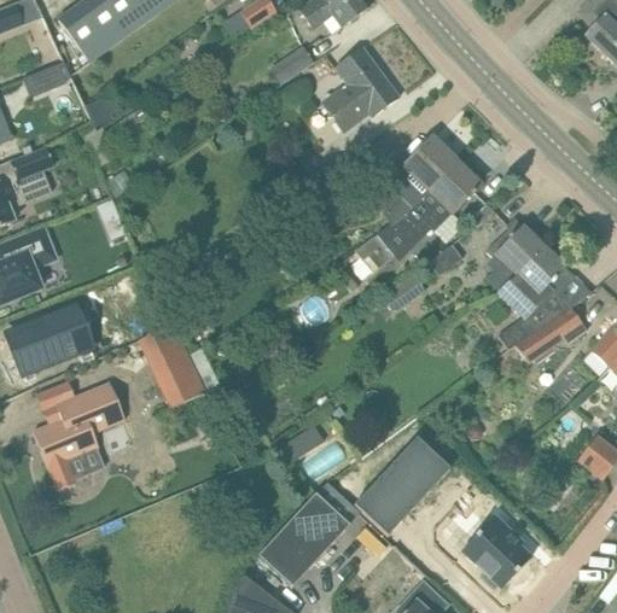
[(80,0),(57,17),(88,62),(173,0),(80,0)]
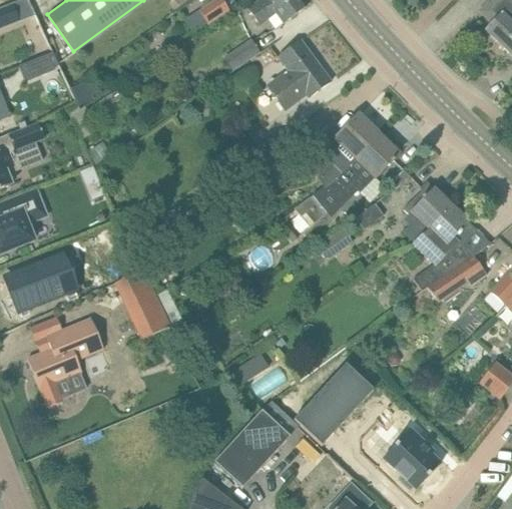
[(167,0),(152,11),(158,19),(186,0),(167,0)]
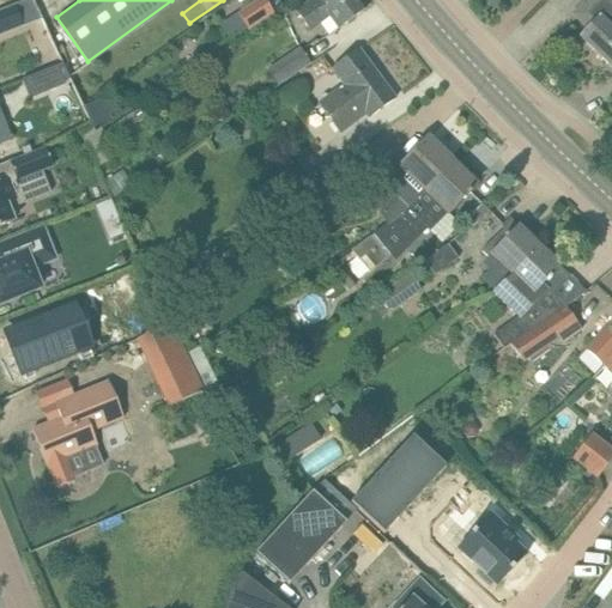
[(253,0),(238,10),(244,18),(249,25),(274,10),(267,0),(253,0)]
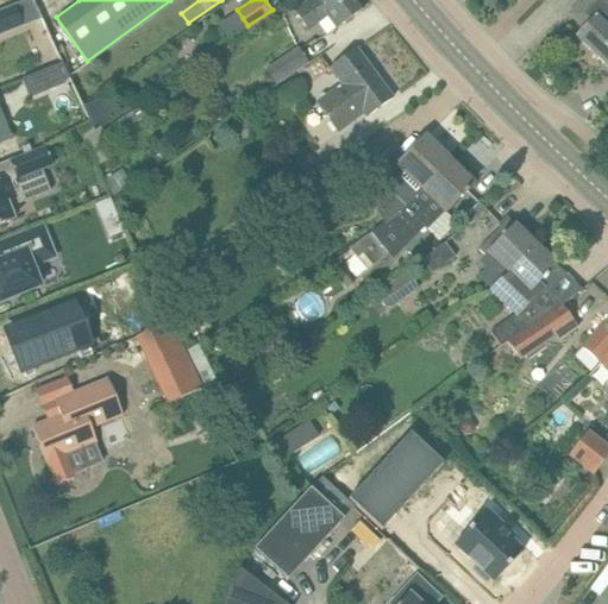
[(304,0),(295,6),(308,26),(328,12),(337,24),(364,5),(361,0),(304,0)]
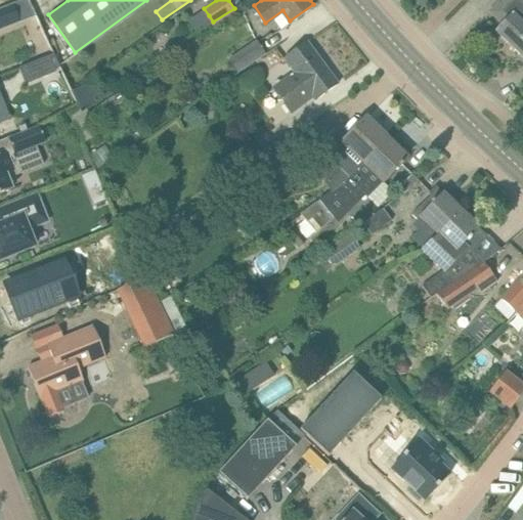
[(514,45),(522,35),(522,0),(497,0),(490,8),(503,20),(495,28),(514,45)]
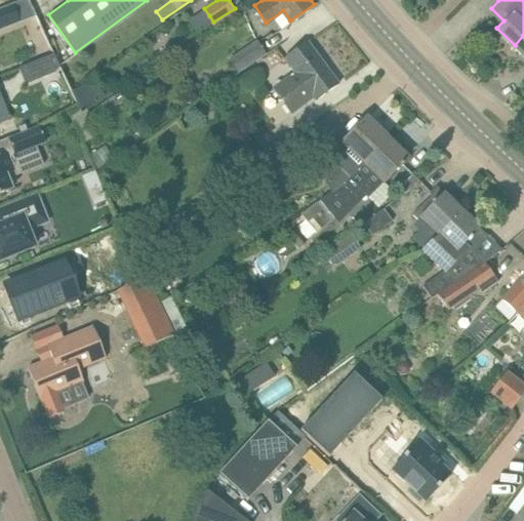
[(0,27),(21,19),(13,1),(0,6),(0,27)]
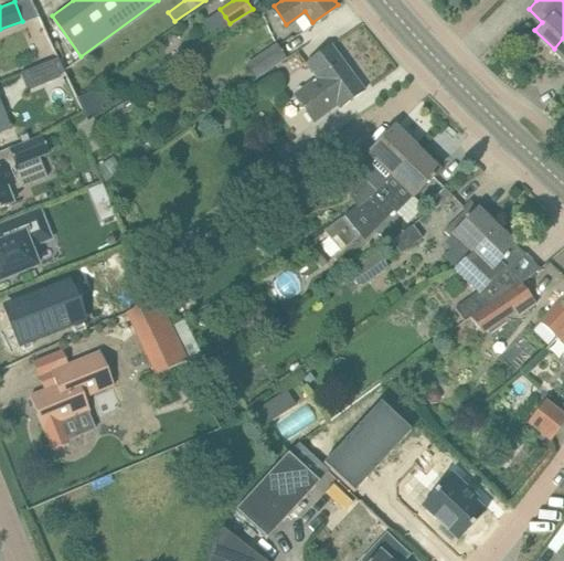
[(563,38),(554,49),(563,57),(563,38)]
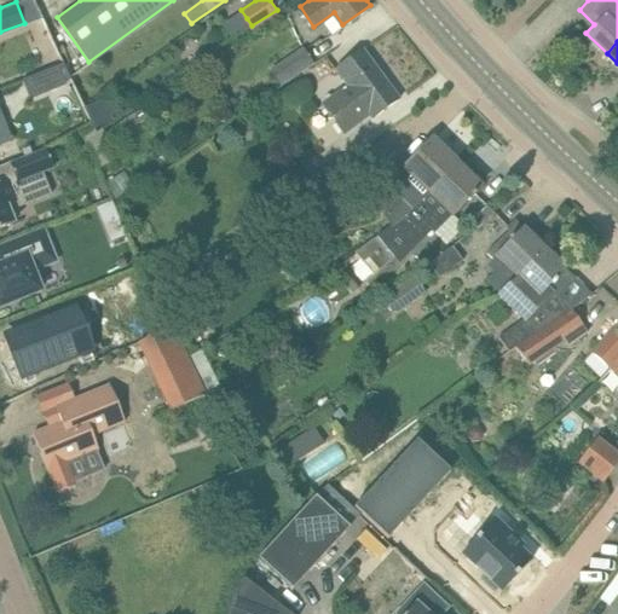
[(364,45),(344,59),(336,65),(348,81),(322,100),(344,131),(370,111),(374,115),(400,96),(364,45)]
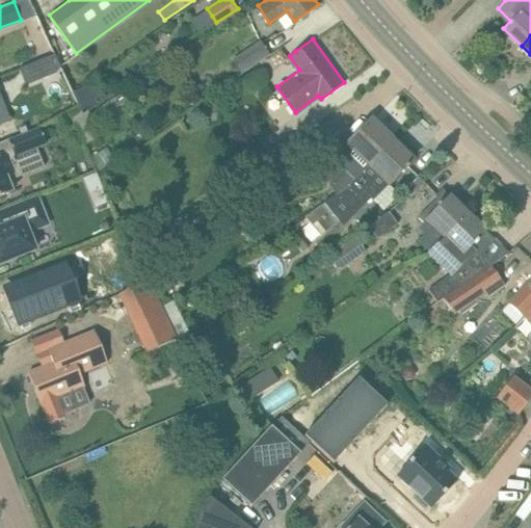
[(260,40),(233,57),(241,71),(268,52),(260,40)]
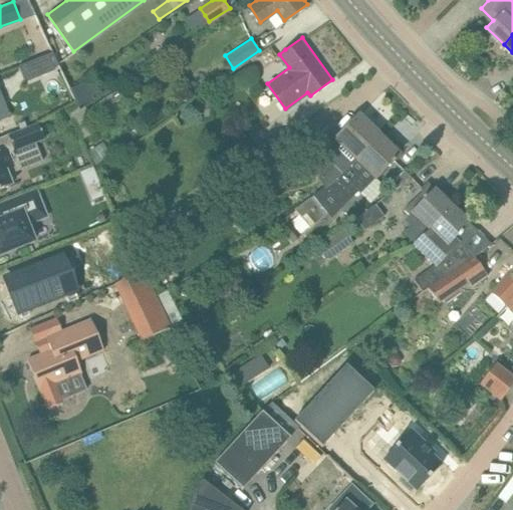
[(23,61),(29,76),(55,66),(55,65),(49,51),(23,61)]
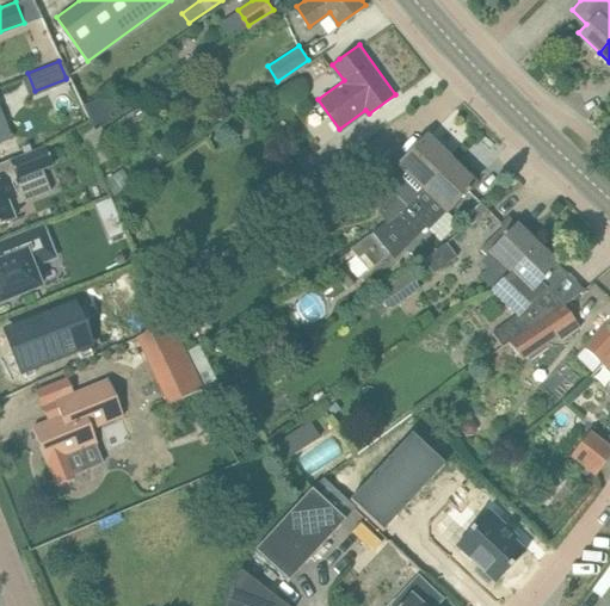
[(103,93),(84,101),(93,119),(94,123),(114,113),(112,111),(123,106),(114,87),(103,93)]
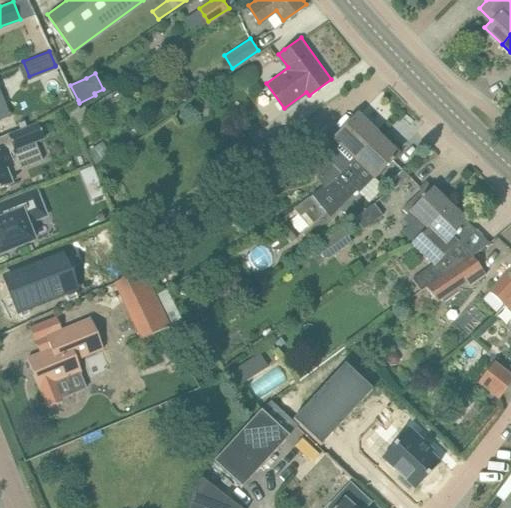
[(96,113),(128,91),(123,83),(91,105),(96,113)]
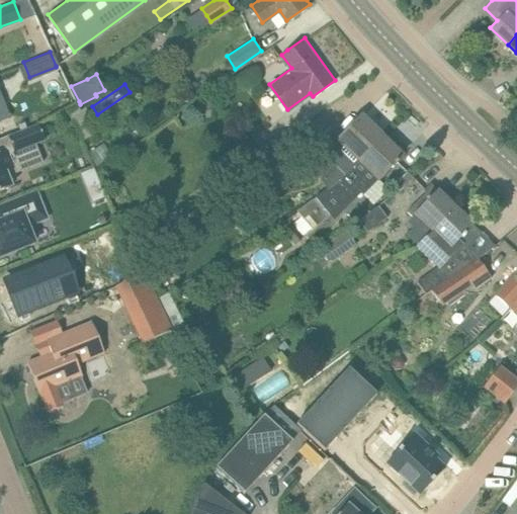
[(334,159),(346,171),(382,134),(362,113),(339,137),(332,130),(317,145),(332,160),(334,159)]
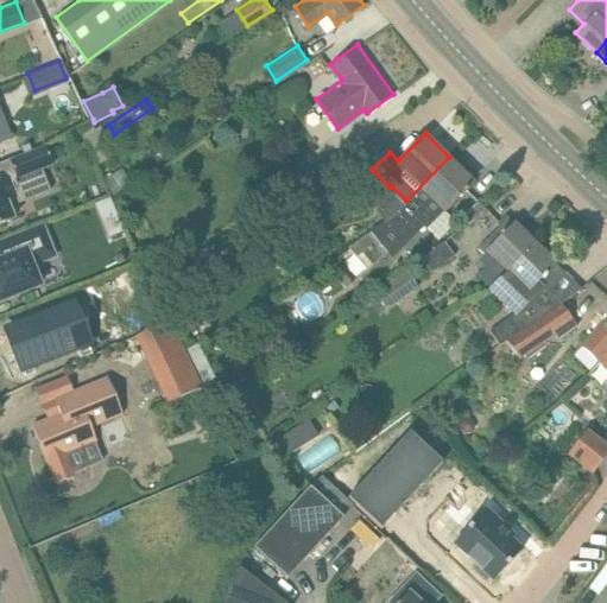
[(0,221),(14,216),(7,198),(17,195),(14,188),(45,176),(42,165),(52,160),(45,143),(11,156),(17,172),(10,176),(10,175),(0,178),(0,221)]
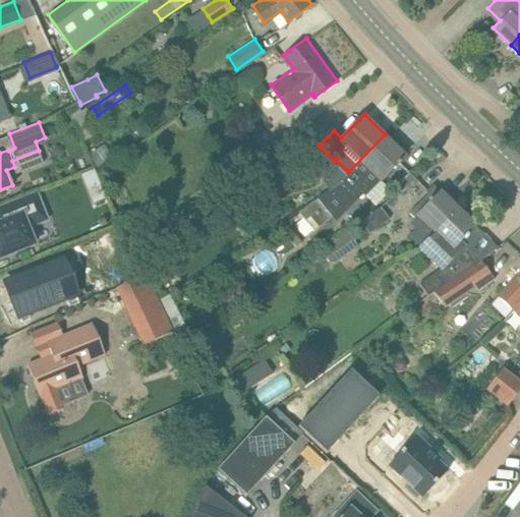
[(301,124),(275,142),(286,158),(312,140),(301,124)]
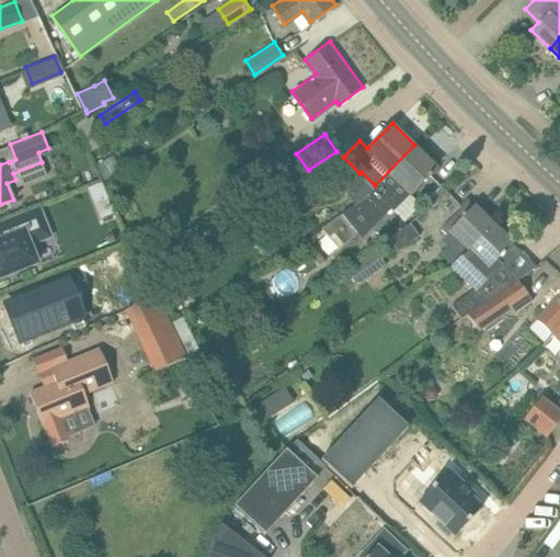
[(272,141),(237,167),(244,178),(258,169),(259,171),(262,169),(265,167),(267,165),(271,163),(273,161),(282,155),(272,141)]
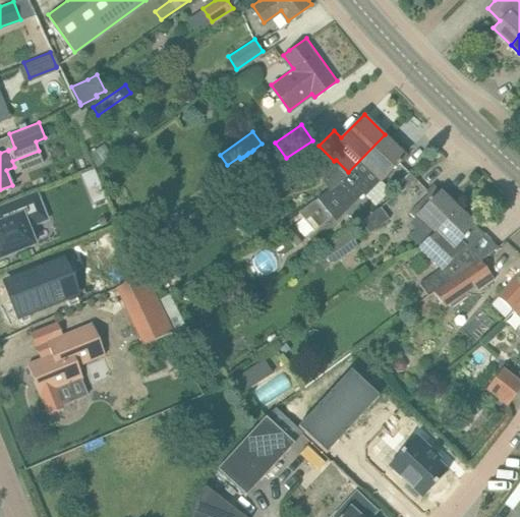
[(395,145),(385,134),(348,172),(341,178),(321,199),(333,214),(334,213),(343,204),(360,186),(364,191),(378,179),(380,176),(382,178),(390,170),(405,154),(395,145)]
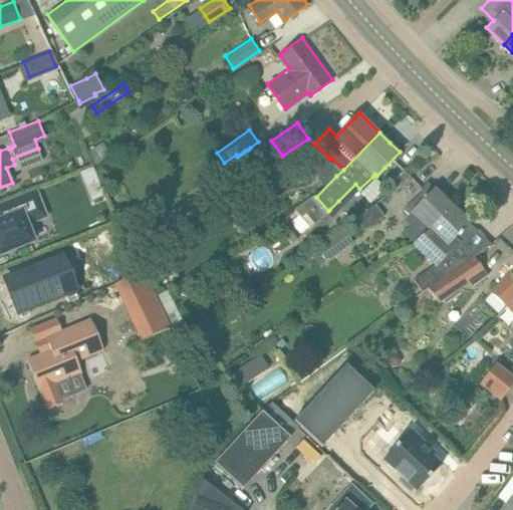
[(272,152),(266,145),(252,155),(258,163),(272,152)]
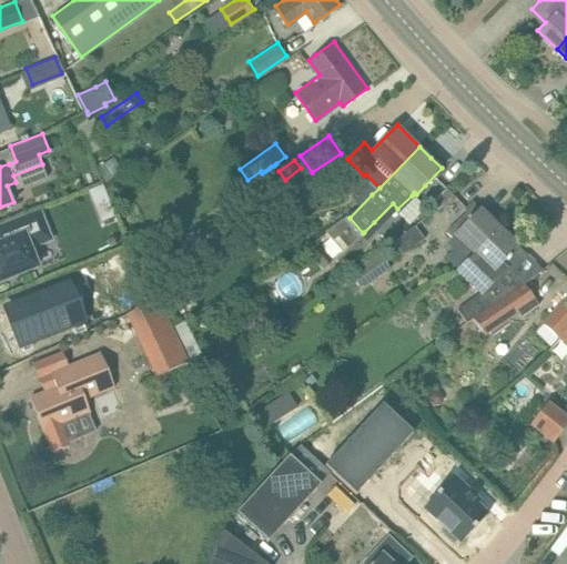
[(109,181),(94,184),(102,217),(118,213),(109,181)]
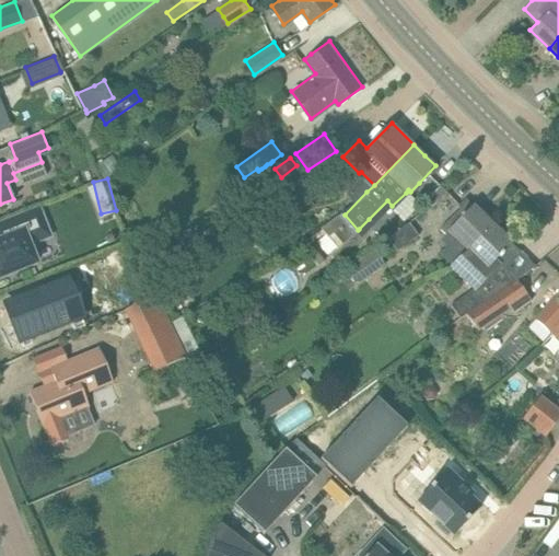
[(453,213),(441,227),(446,232),(450,229),(468,246),(491,222),(474,205),(475,204),(468,198),(453,213)]
